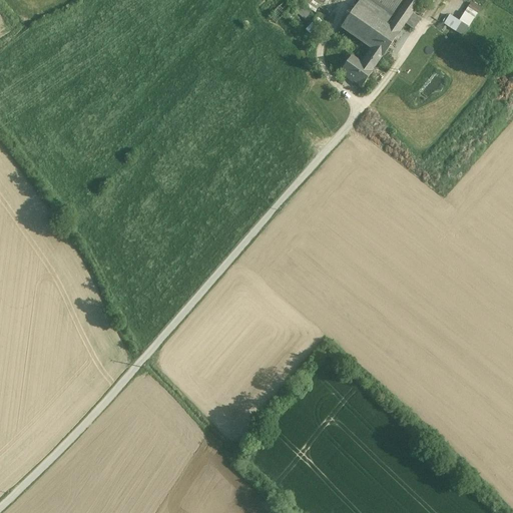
[(360,0),(356,6),(384,25),(391,15),(401,0),(360,0)]
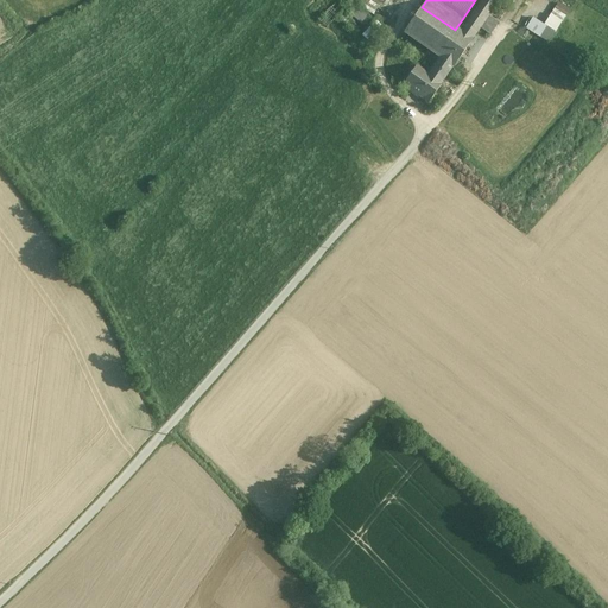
[(482,0),(468,21),(469,21),(461,33),(472,42),(480,29),(491,36),(499,23),(488,17),(499,0),(482,0)]
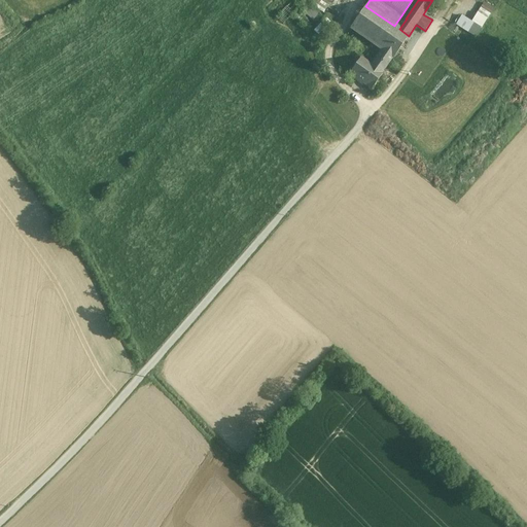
[(456,25),(477,37),(495,8),(485,1),(472,21),(462,14),(456,25)]
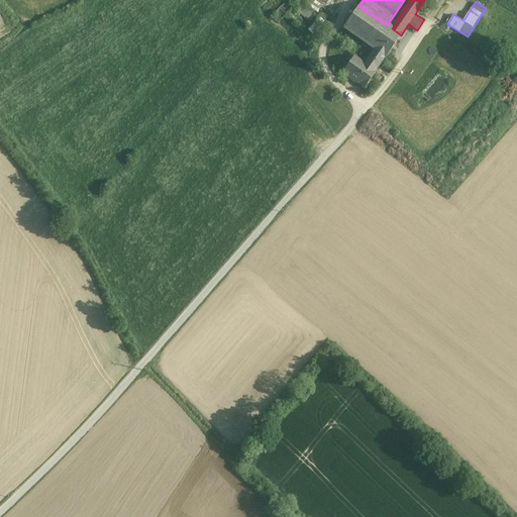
[(286,3),(272,15),(277,21),(291,10),(286,3)]
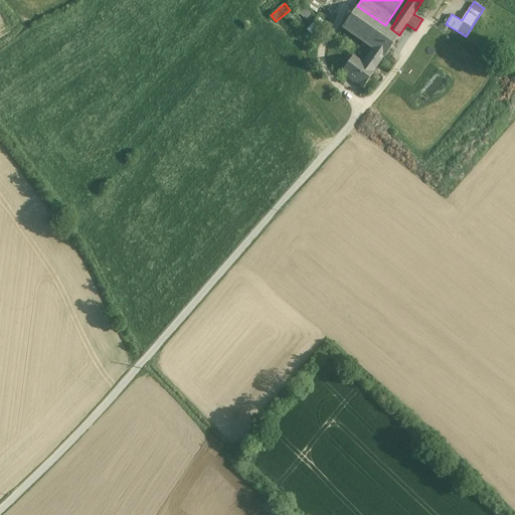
[(385,25),(357,6),(342,27),(373,49),(383,56),(384,57),(399,35),(390,28),(385,25)]
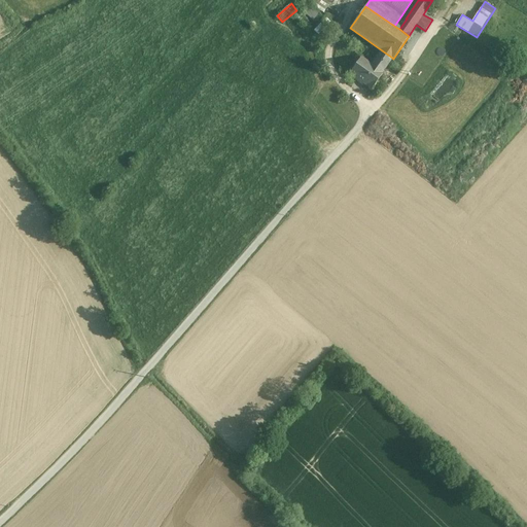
[(326,20),(313,29),(318,35),(330,26),(326,20)]
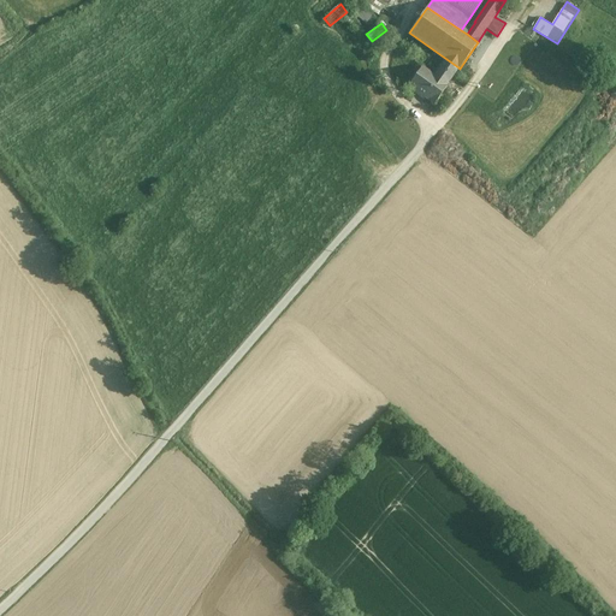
[(433,77),(421,69),(408,88),(416,94),(418,93),(434,105),(446,87),(458,67),(446,59),(433,77)]
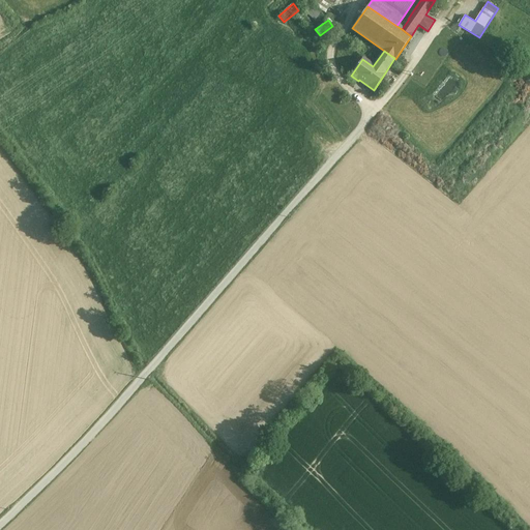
All buildings are outlined.
